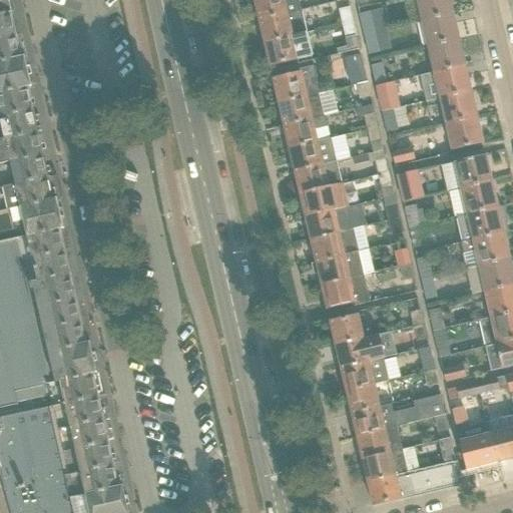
[(0,0),(0,14),(11,12),(8,0),(0,0)]
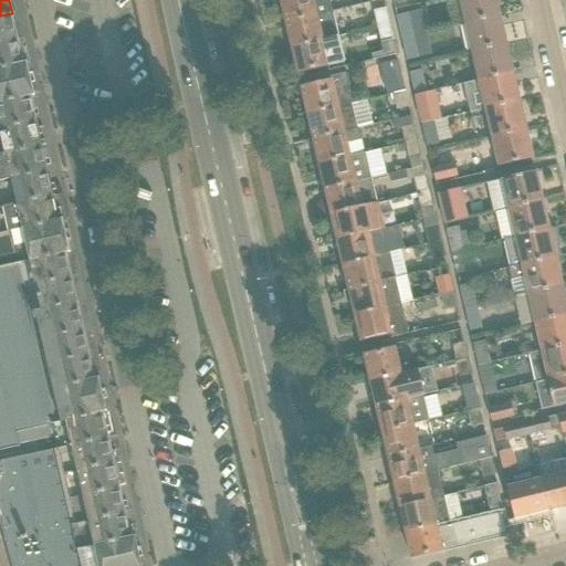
[(280,0),(285,21),(332,11),(328,0),(280,0)]
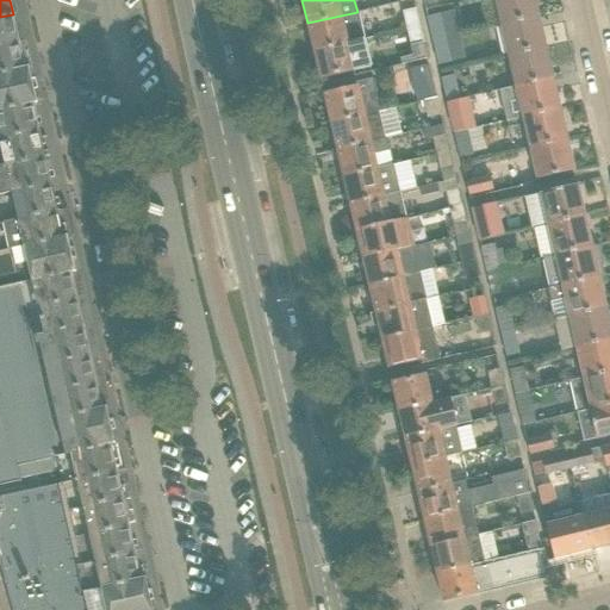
[(493,0),(499,25),(539,17),(534,0),(493,0)]
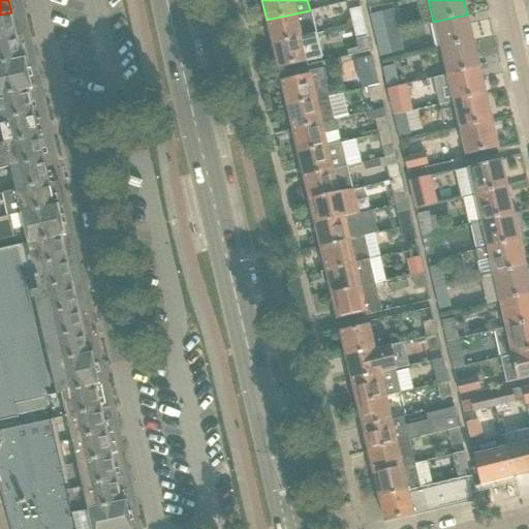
[(351,25),(364,22),(361,8),(348,10),(351,25)]
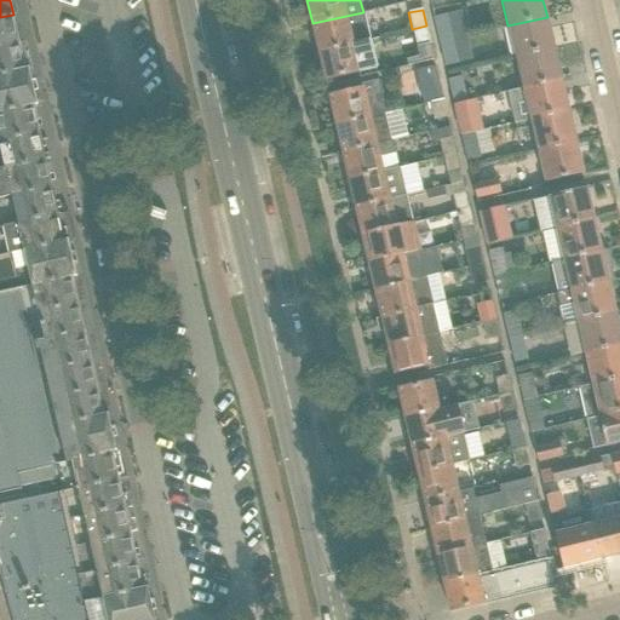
[(367,40),(369,39),(363,12),(313,23),(320,51),(352,44),(352,45),(368,41),(367,40)]
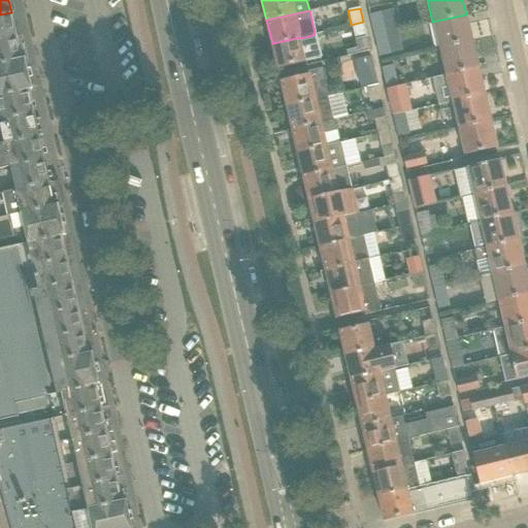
[(0,40),(17,37),(11,12),(0,14),(0,40)]
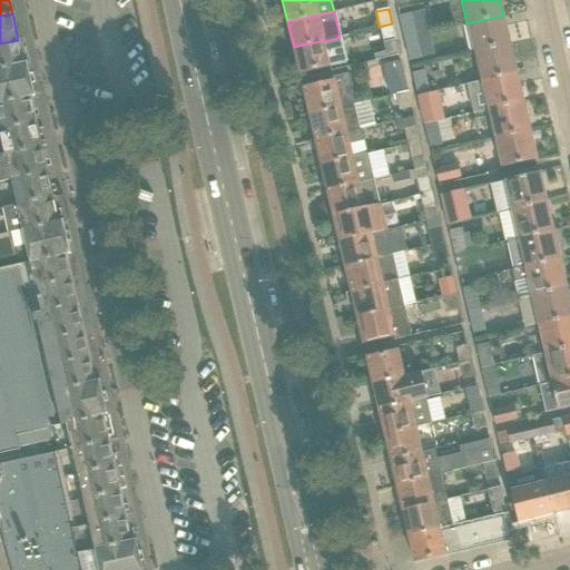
[(402,39),(415,36),(410,13),(396,17),(402,39)]
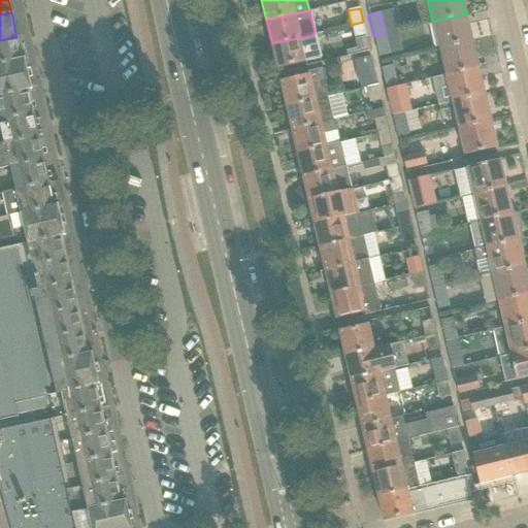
[(438,48),(472,41),(466,14),(432,22),(438,48)]
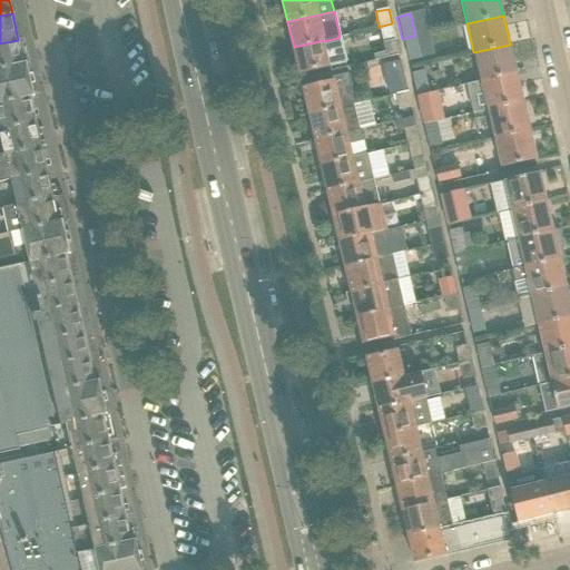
[(383,45),(396,41),(392,23),(379,27),(383,45)]
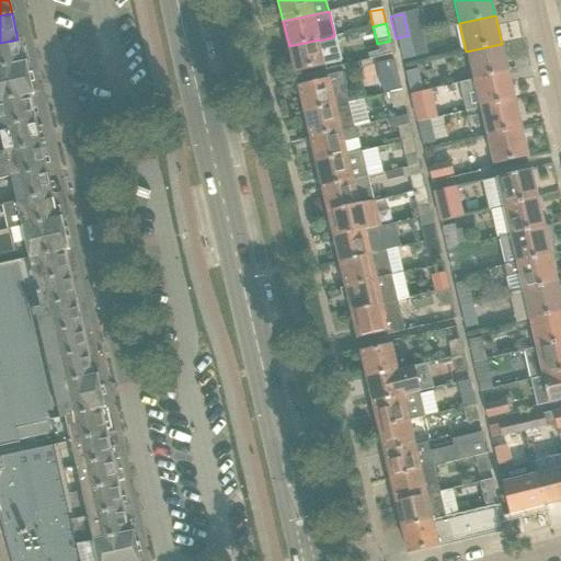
[(295,72),(340,63),(334,35),(332,36),(333,37),(319,41),(319,39),(289,46),(295,72)]
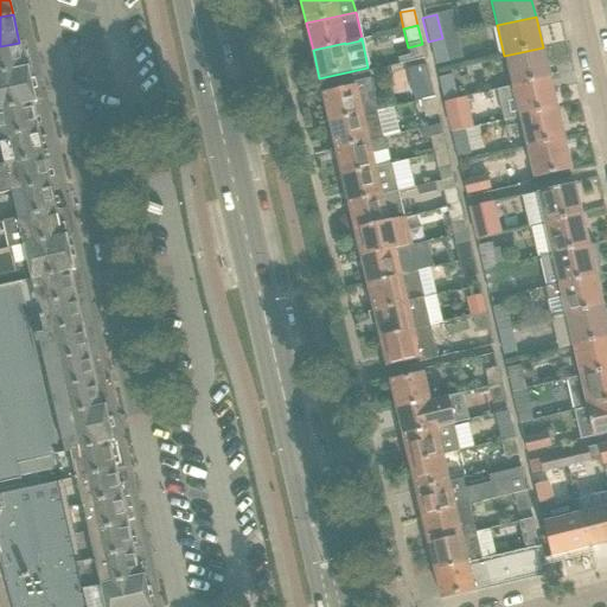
[(434,66),(448,63),(442,38),(428,42),(434,66)]
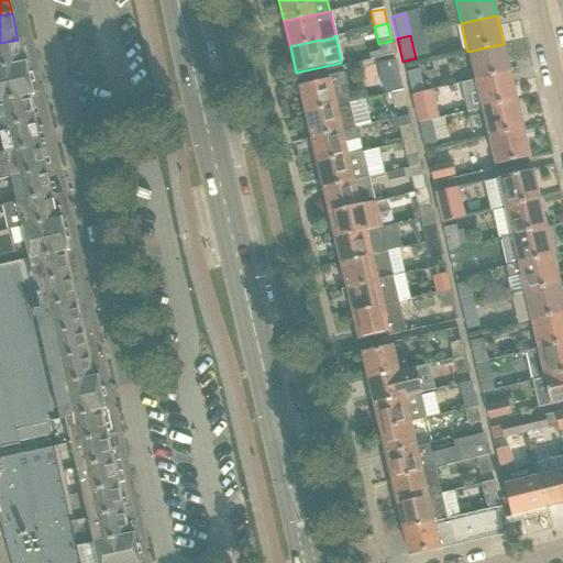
[(26,62),(23,64),(18,40),(0,43),(0,102),(31,97),(34,96),(26,62)]
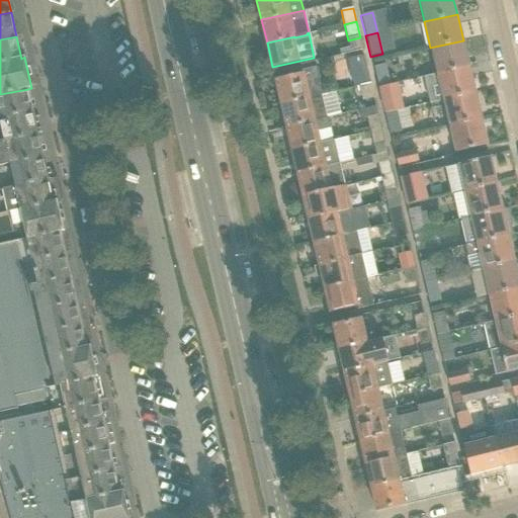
[(436,74),(469,67),(463,40),(430,48),(436,74)]
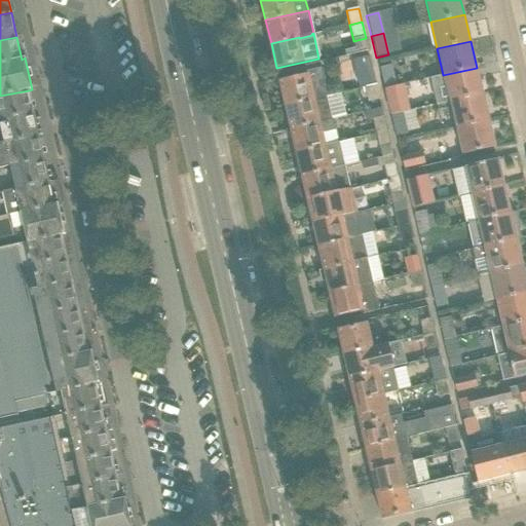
[(364,85),(375,83),(369,57),(340,64),(344,79),(355,76),(359,87),(364,85)]
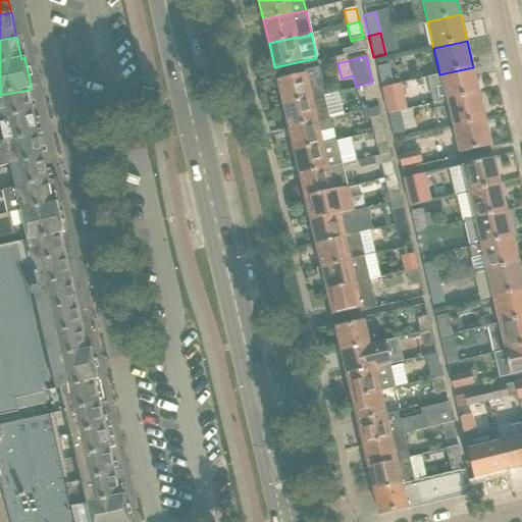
[(380,88),(393,86),(387,66),(376,68),(380,88)]
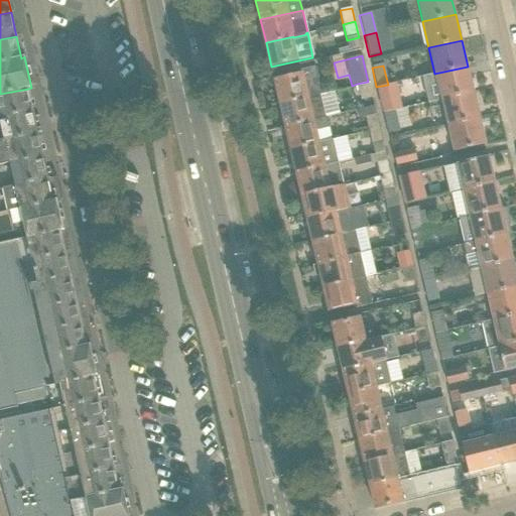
[(280,103),(320,93),(314,67),(300,70),(301,74),(274,80),(280,103)]
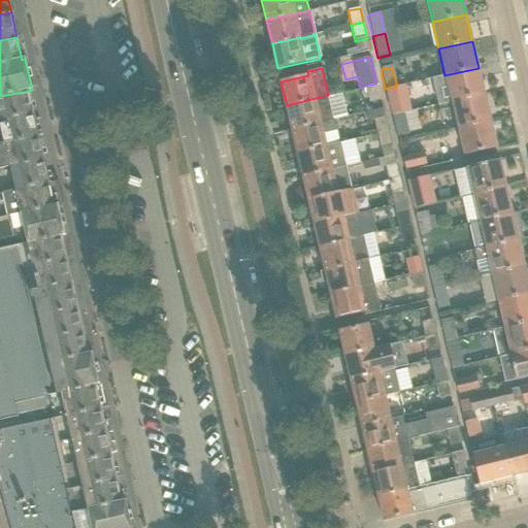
[(444,75),(432,78),(438,104),(451,101),(485,94),(479,68),(444,75)]
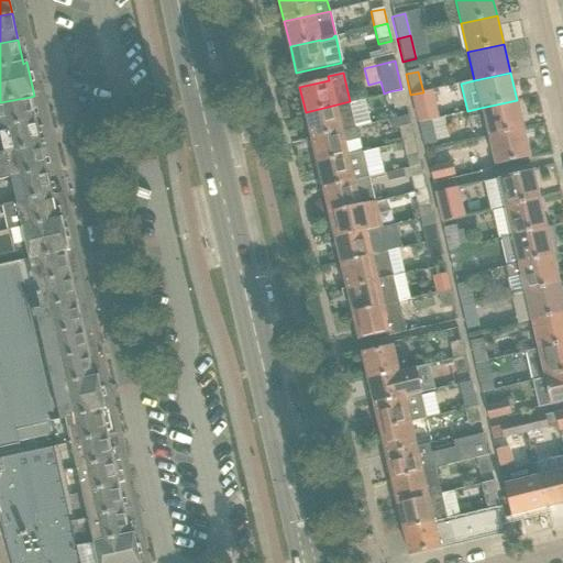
[(394,110),(406,108),(401,89),(389,91),(394,110)]
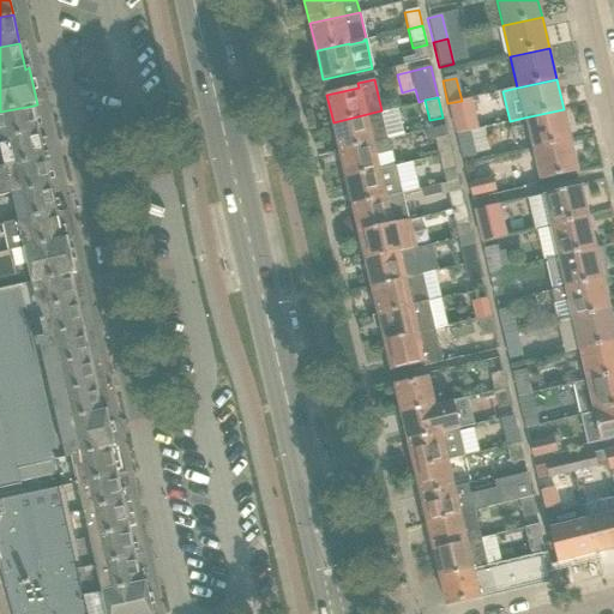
[(462,101),(447,103),(456,134),(469,131),(477,128),(471,98),(462,101)]
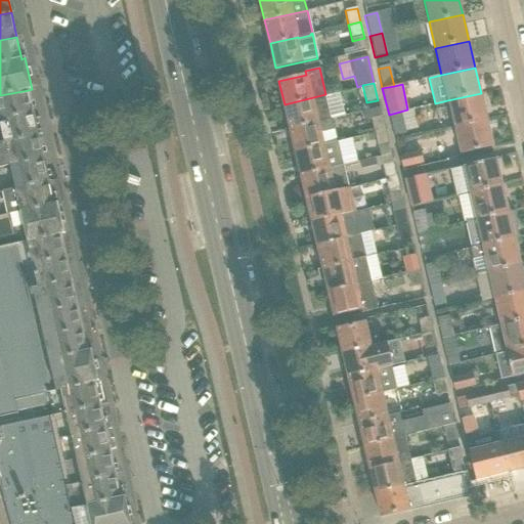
[(0,119),(34,112),(29,90),(0,95),(0,119)]
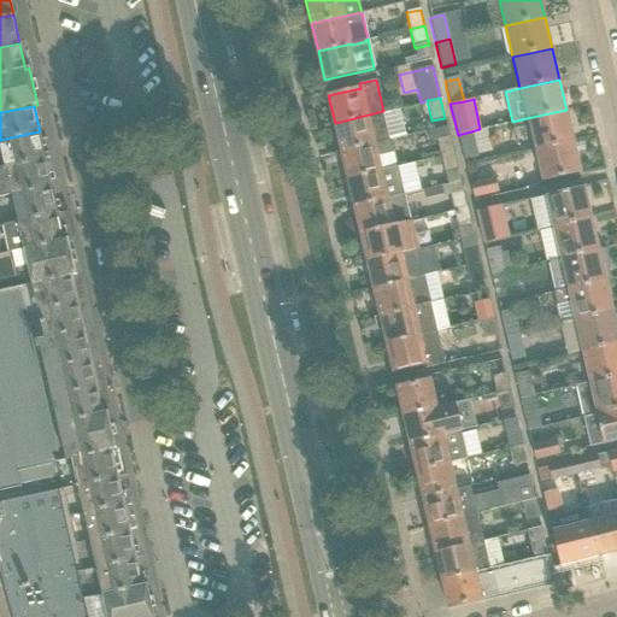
[(534,151),(574,142),(566,110),(527,118),(534,151)]
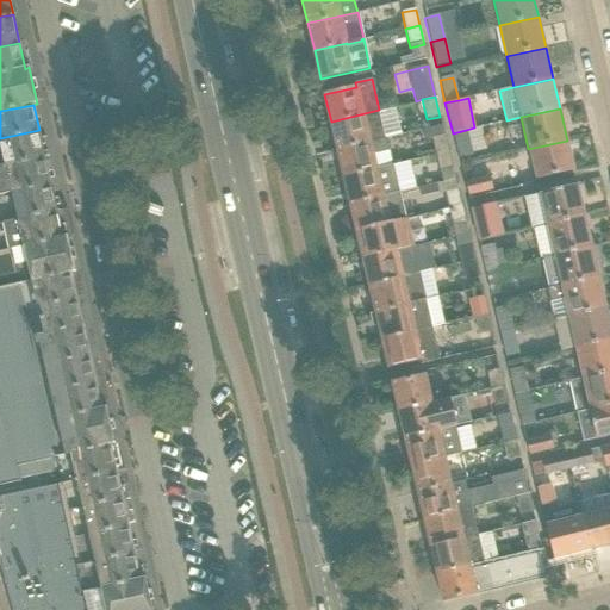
[(337,149),(385,137),(379,110),(331,122),(337,149)]
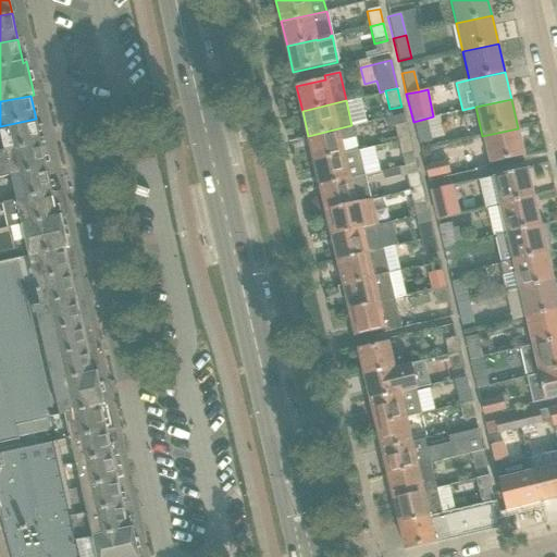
[(0,152),(41,143),(36,119),(0,126),(0,152)]
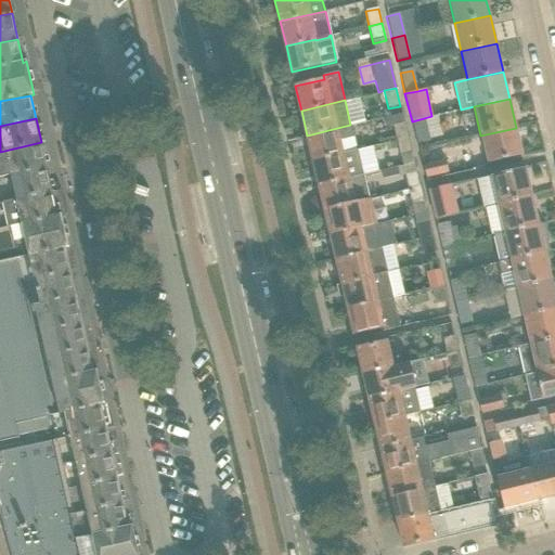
[(417,145),(429,142),(424,118),(412,121),(417,145)]
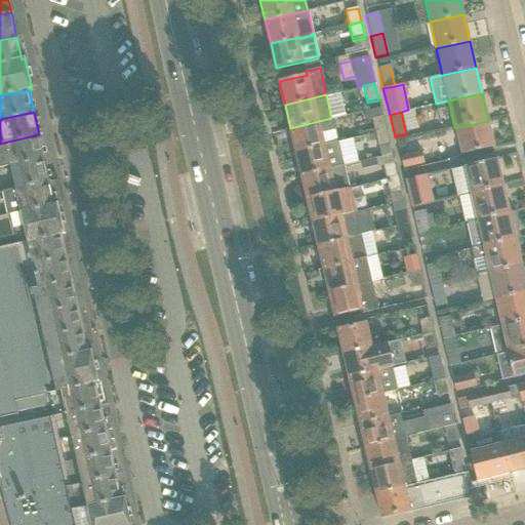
[(384,116),(373,118),(376,132),(387,129),(384,116)]
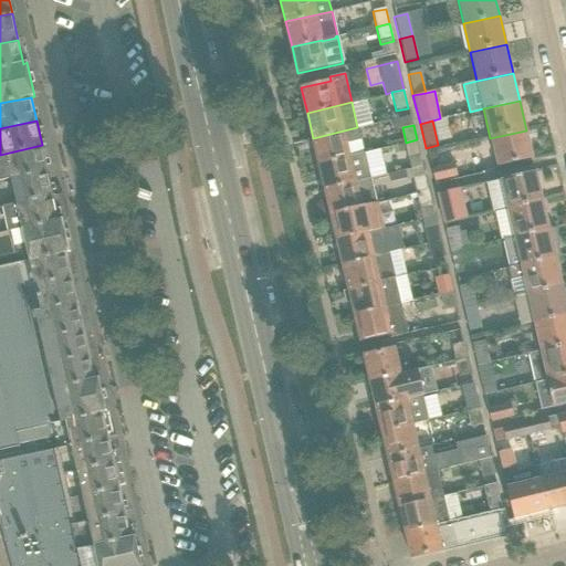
[(346,145),(360,142),(357,127),(313,138),(320,164),(348,156),(346,145)]
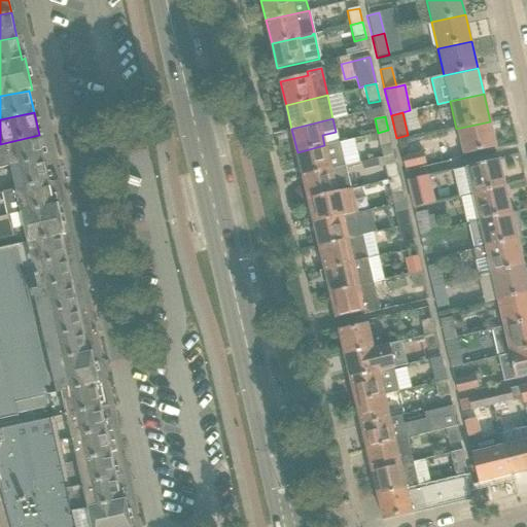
[(462,155),(496,147),(490,121),(456,129),(462,155)]
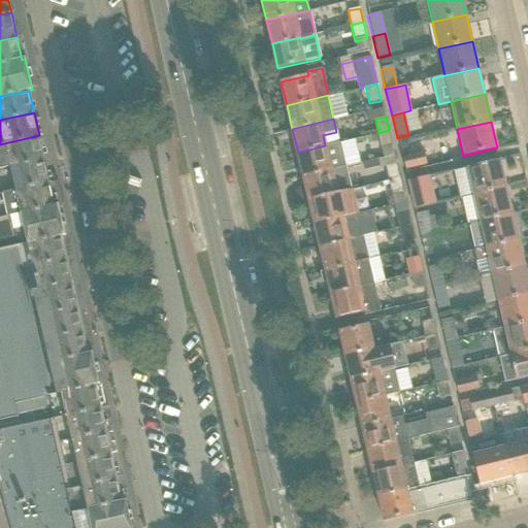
[(378,133),(382,149),(392,146),(389,130),(378,133)]
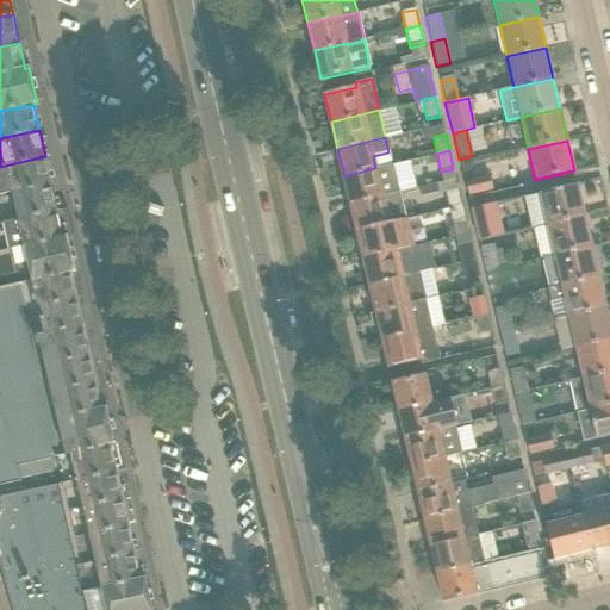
[(0,194),(51,184),(45,156),(0,167),(0,194)]
